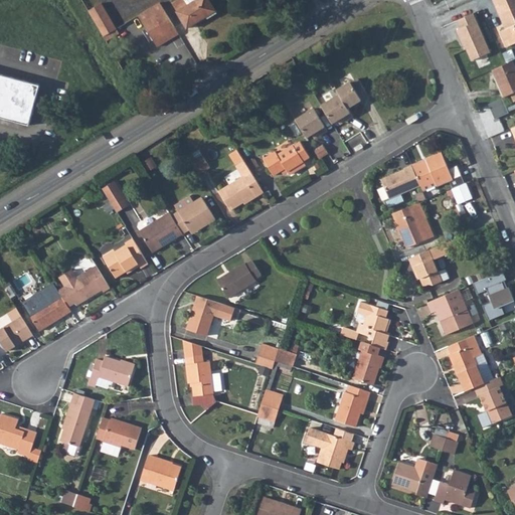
[(215,11),(208,0),(194,0),(185,6),(181,0),(173,0),(169,3),(185,28),(215,11)]
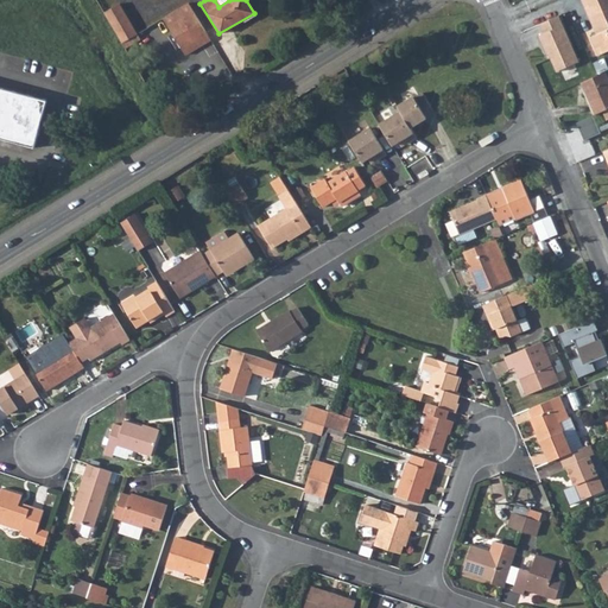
[(601,32),(587,0),(582,0),(596,35),(601,32)]
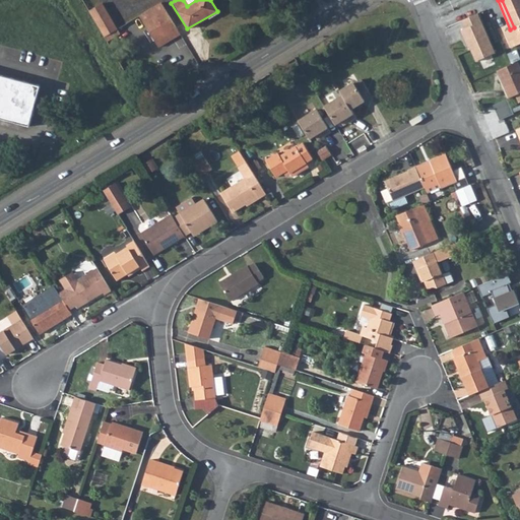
[(510,29),(505,31),(512,47),(519,43),(519,0),(502,0),(514,27),(510,29)]
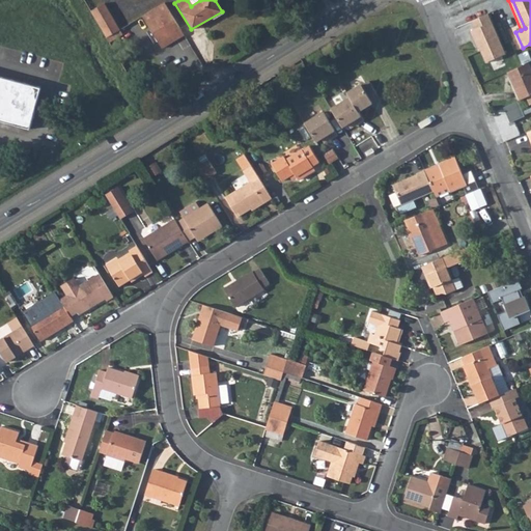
[(127,26),(111,2),(99,9),(114,34),(127,26)]
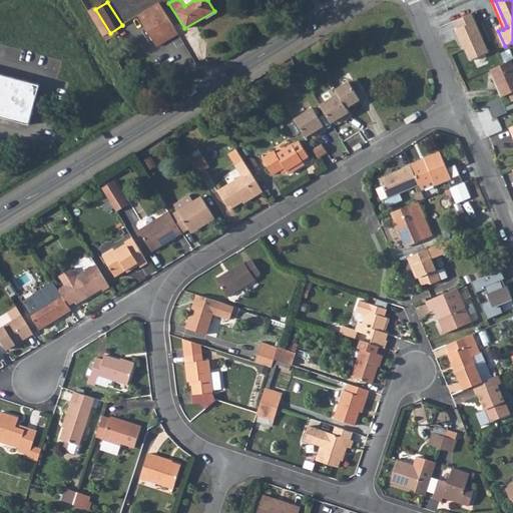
[(137,19),(154,47),(176,34),(158,5),(140,15),(141,16),(137,19)]
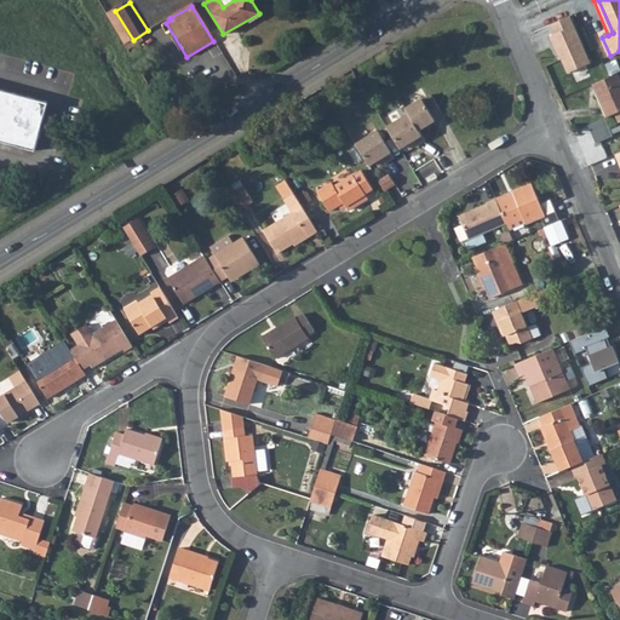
[(570,15),(550,24),(554,33),(549,35),(557,55),(560,53),(567,72),(590,62),(570,15)]
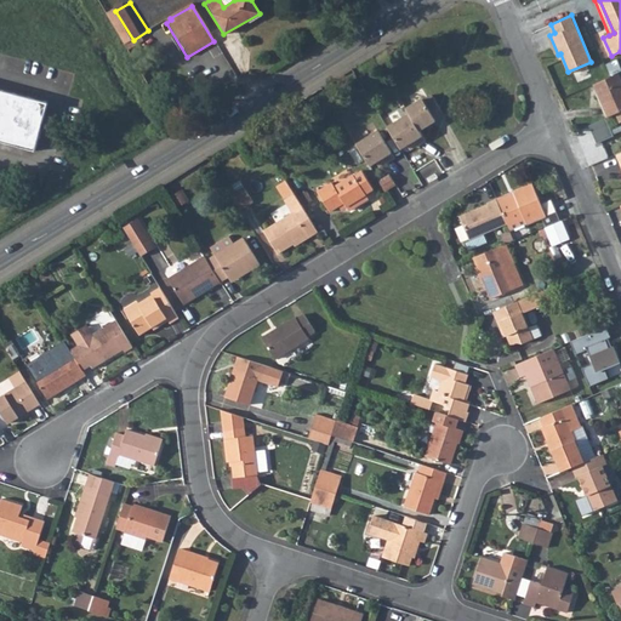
[(152,36),(148,30),(134,40),(137,45),(152,36)]
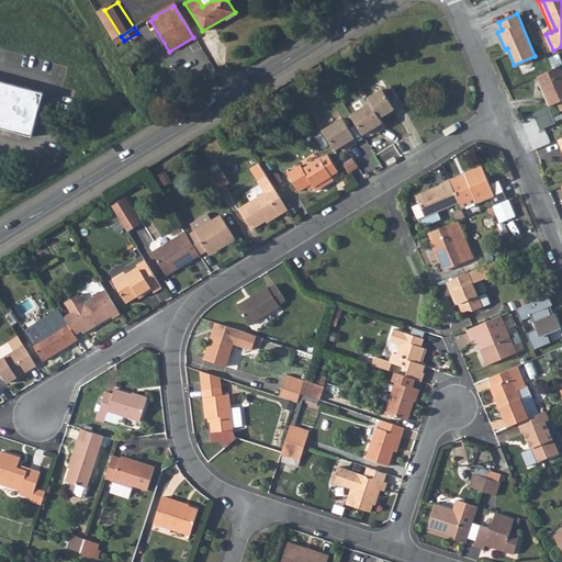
[(555,101),(561,98),(561,70),(560,66),(537,76),(550,104),(555,101)]
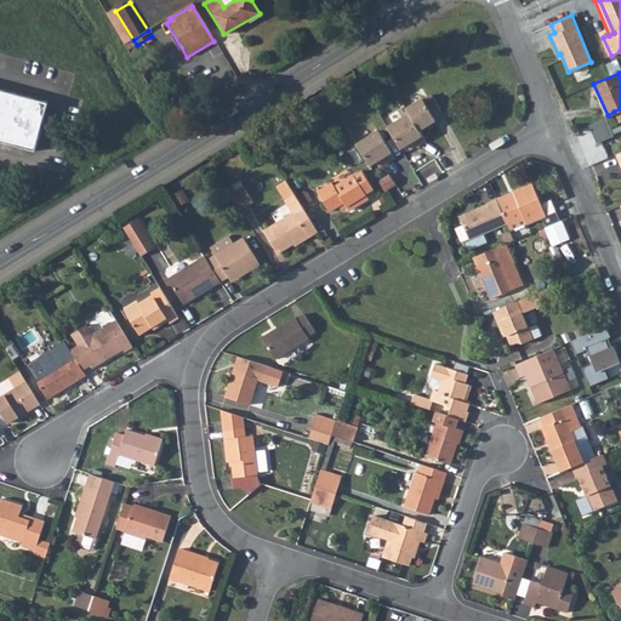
[(47,102),(0,90),(0,142),(36,151),(47,102)]
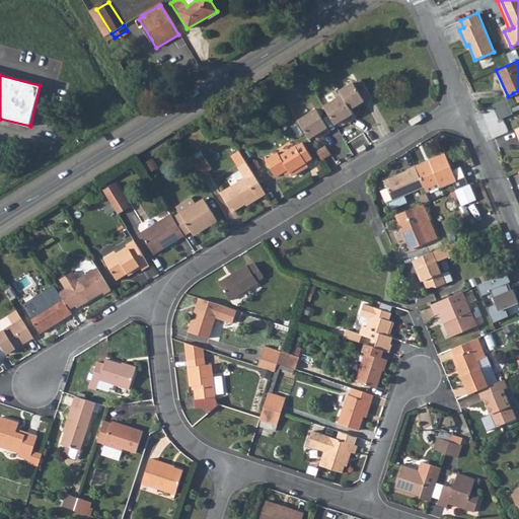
[(370,94),(361,79),(354,82),(354,81),(340,89),(343,93),(323,104),(334,123),(345,116),(348,121),(355,116),(350,107),(364,99),(363,98),(370,94)]
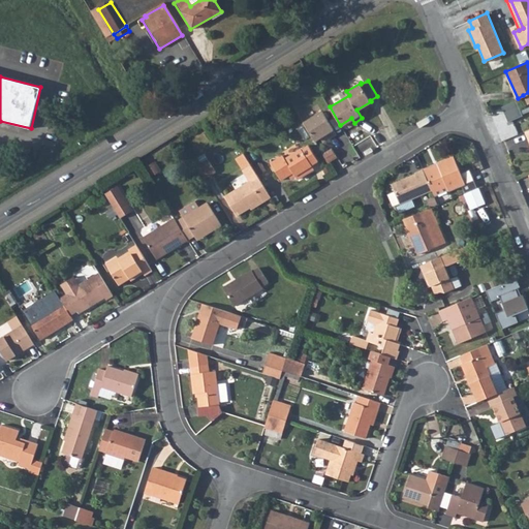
[(509,121),(524,116),(519,100),(503,105),(509,121)]
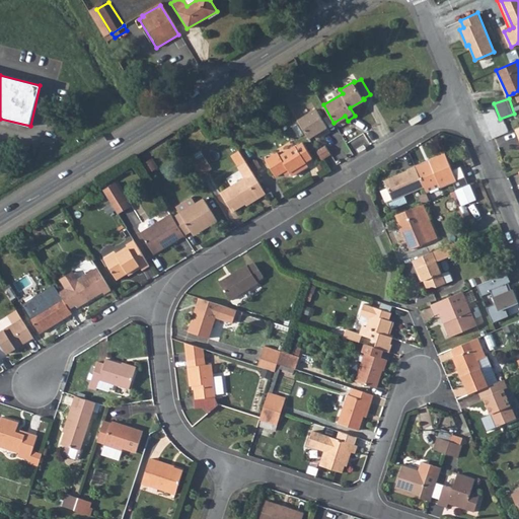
[(315,109),(297,121),(308,139),(319,132),(321,136),(329,131),(315,109)]
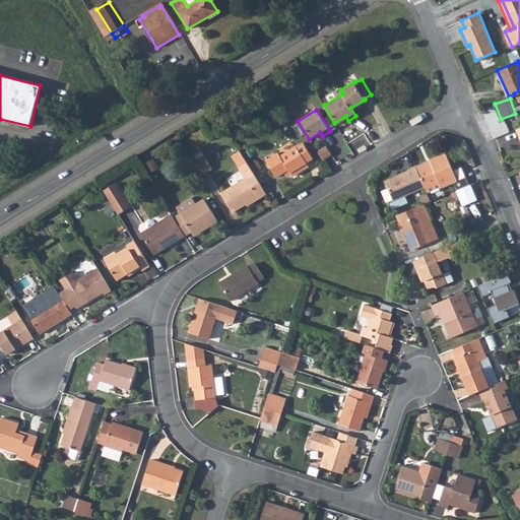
[(313,157),(304,142),(297,146),(297,145),(280,156),(278,153),(266,160),(277,177),(288,170),(290,173),(307,163),(307,161),(313,157)]
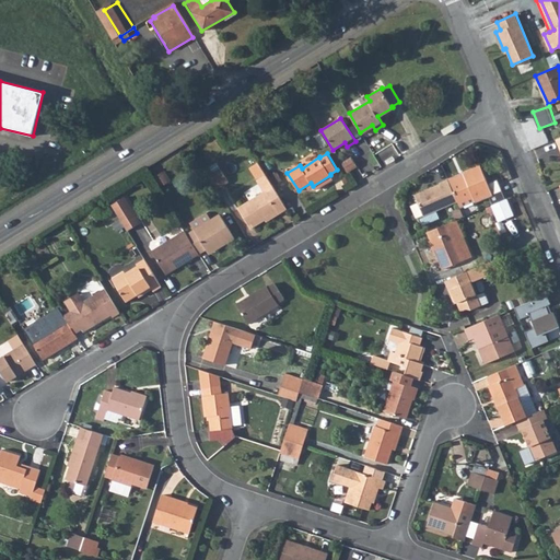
[(357,167),(351,158),(341,163),(347,174),(357,167)]
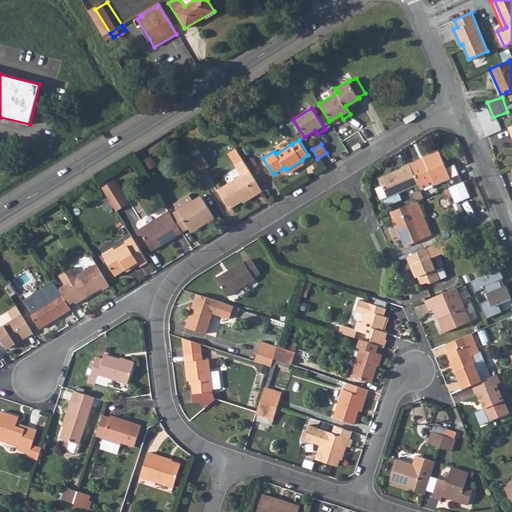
[(228,208),(237,203),(253,193),(254,195),(261,190),(248,169),(242,158),(235,147),(227,152),(234,163),(240,174),(216,189),(228,208)]
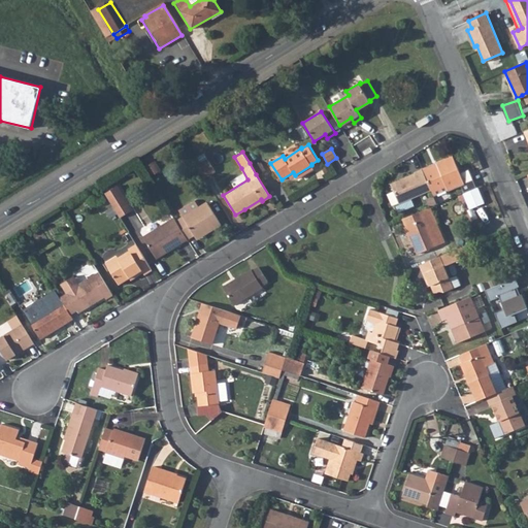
[(448,155),(432,162),(434,165),(421,171),(429,190),(432,195),(461,182),(448,155)]
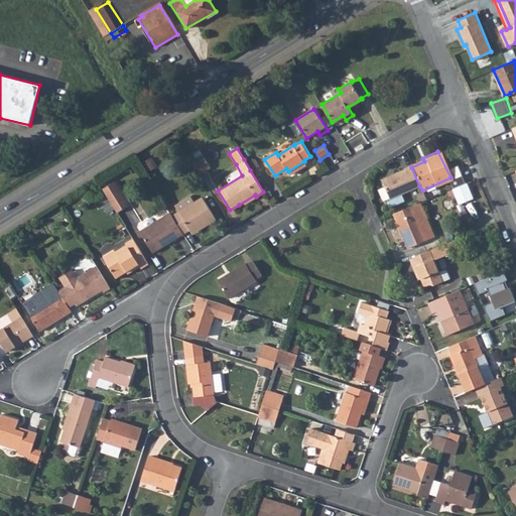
[(211,165),(205,154),(192,162),(199,172),(211,165)]
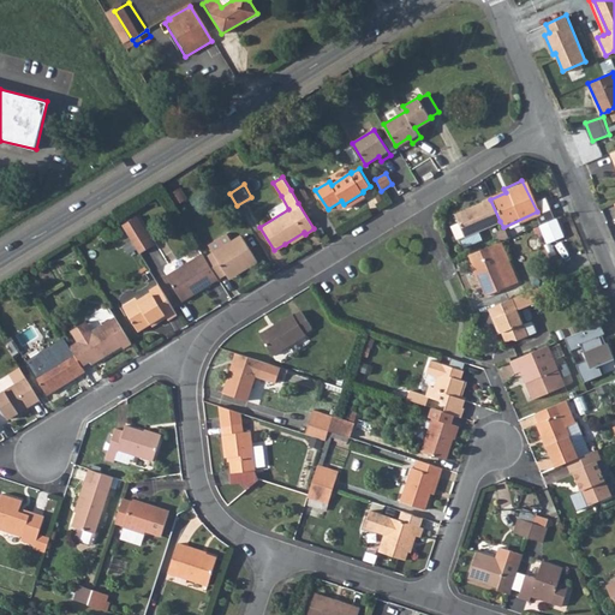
[(500,221),(490,199),(488,197),(479,201),(479,202),(465,209),(465,210),(461,213),(460,212),(452,215),(464,238),(500,221)]
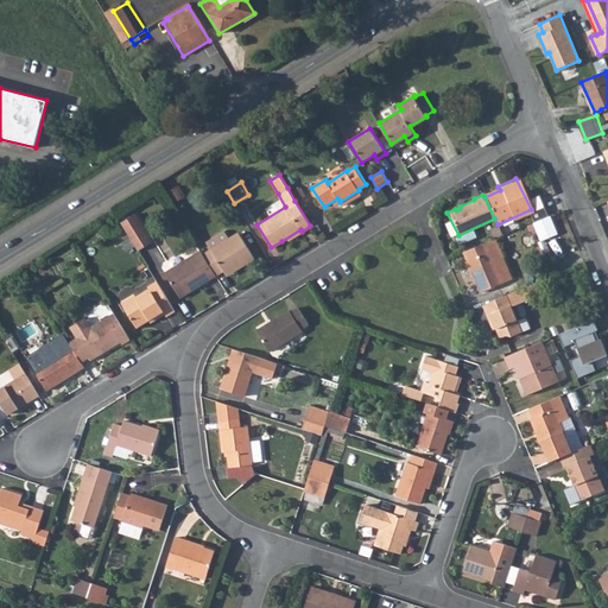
[(118,225),(127,240),(141,232),(132,216),(118,225)]
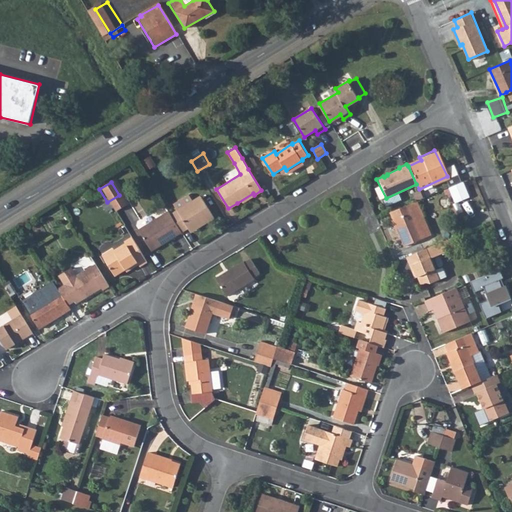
[(186,228),(188,230),(197,225),(198,227),(212,218),(199,195),(194,198),(194,197),(191,199),(186,192),(171,202),(176,209),(168,213),(180,232),(186,228)]
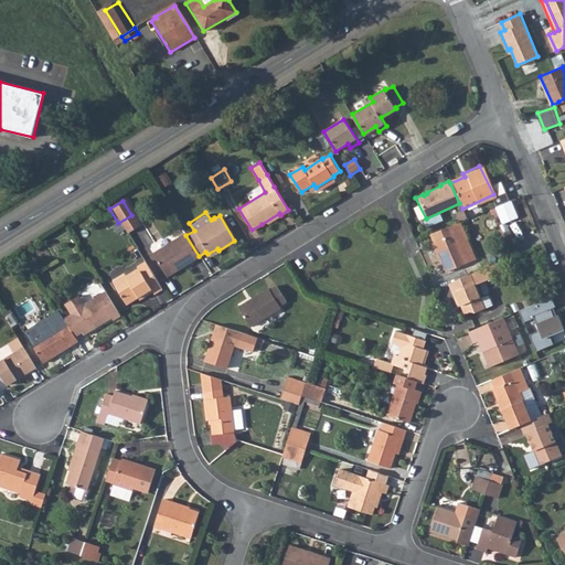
[(131,215),(118,223),(125,234),(138,226),(131,215)]
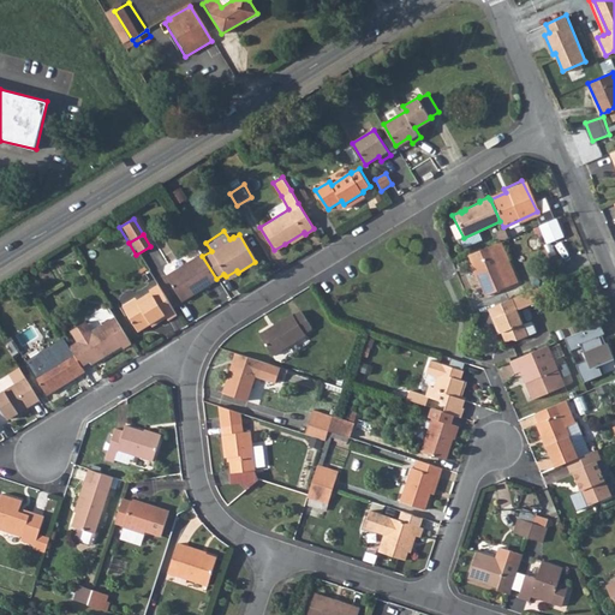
[(507,285),(490,244),(467,254),(484,294),(507,285)]
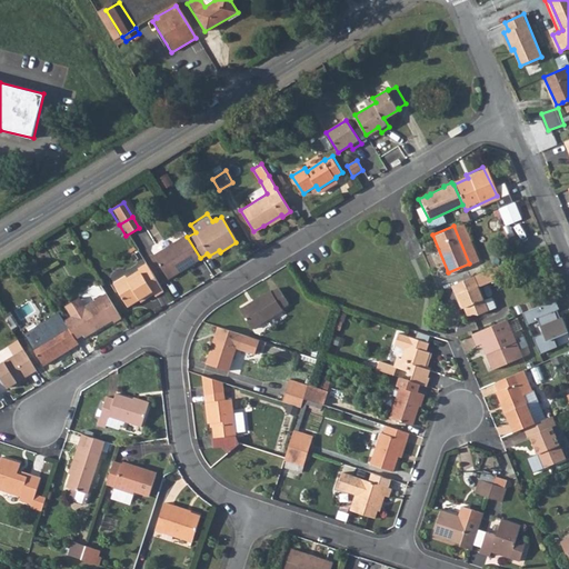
[(165,276),(185,263),(187,267),(200,258),(187,237),(186,235),(152,256),(165,276)]
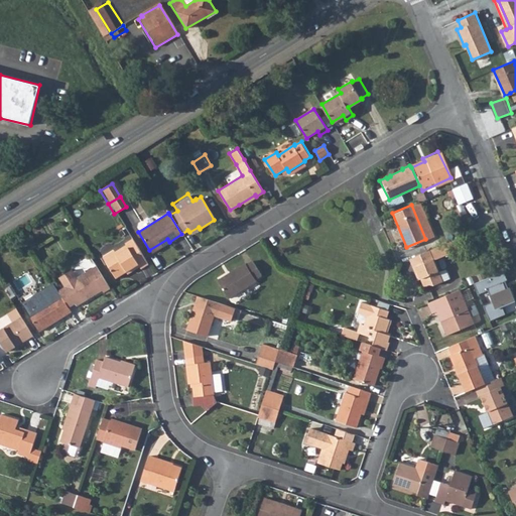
[(455,238),(448,241),(453,251),(459,248),(455,238)]
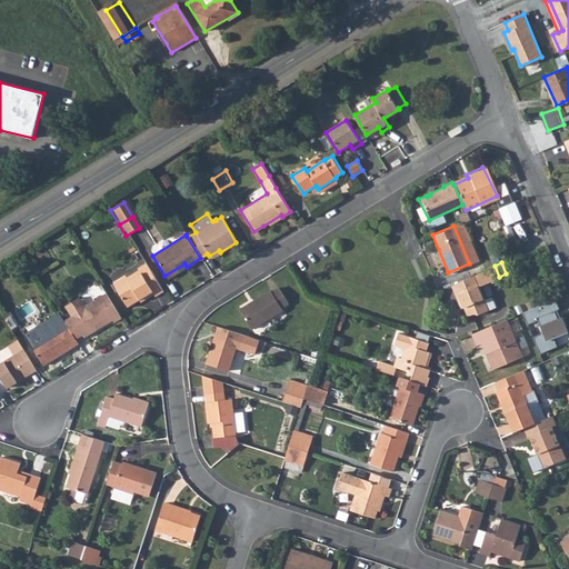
[(138,271),(125,279),(126,282),(113,290),(125,308),(142,297),(143,299),(152,295),(153,298),(161,292),(143,263),(136,269),(138,271)]
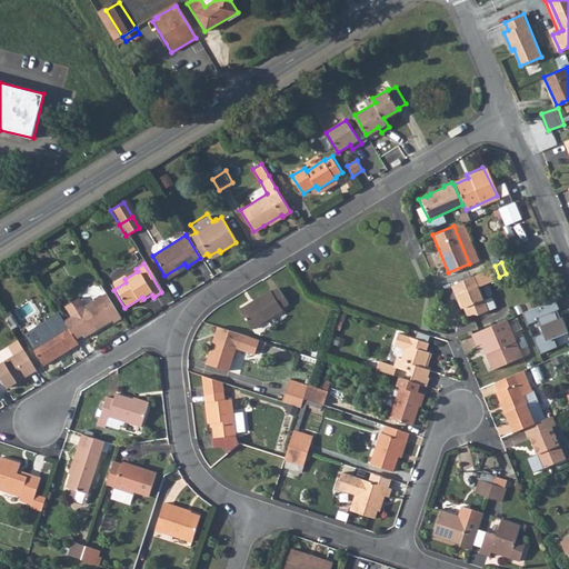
[(490,281),(499,277),(495,266),(485,270),(488,279),(490,281)]
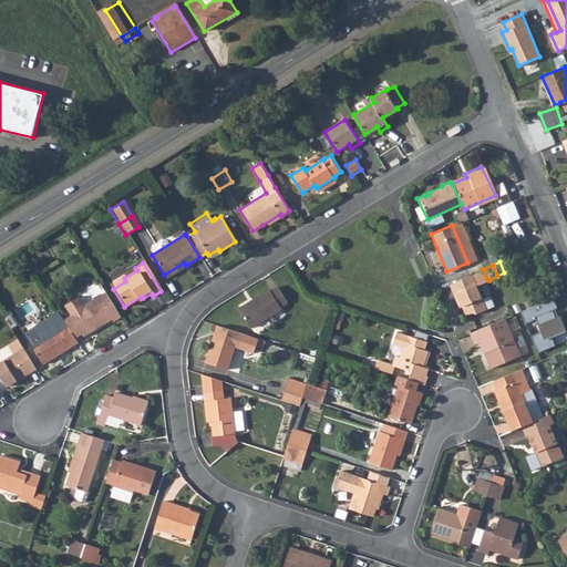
[(455,294),(465,315),(472,312),(476,313),(486,309),(475,282),(486,278),(483,269),(449,284),(453,295),(455,294)]
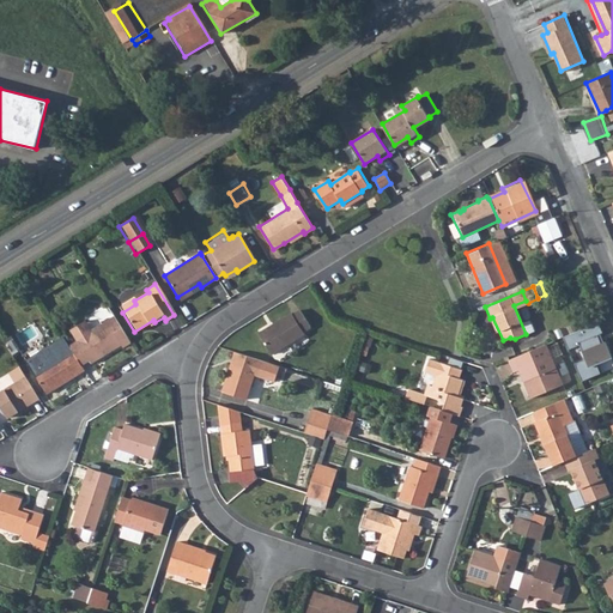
[(309,332),(308,329),(315,325),(305,308),(297,314),(296,311),(263,331),(275,352),(309,332)]
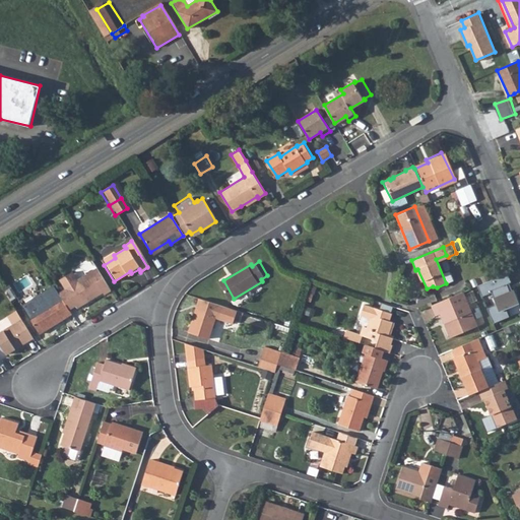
[(72,304),(75,308),(101,293),(103,295),(109,291),(94,269),(76,279),(71,271),(58,280),(64,289),(57,294),(59,297),(66,308),(72,304)]
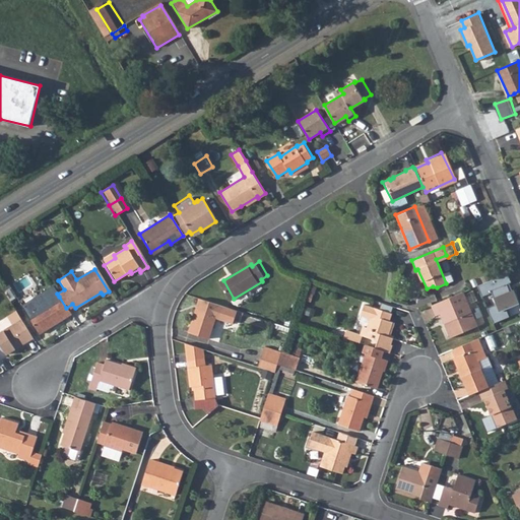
[(508,286),(503,272),(498,274),(504,287),(508,286)]
